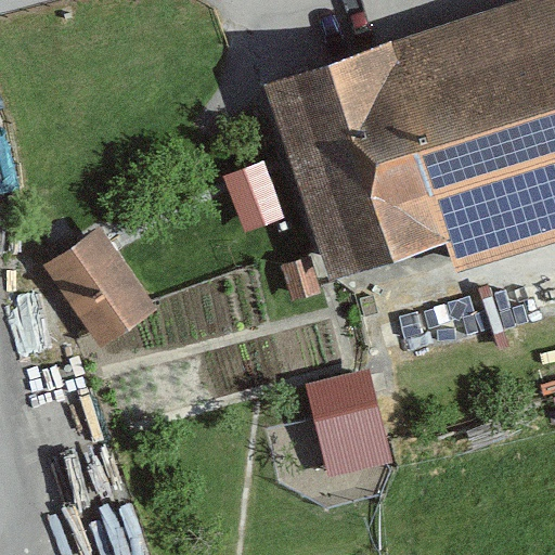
[(554,0),(512,0),(253,79),(317,286),(451,245),(461,279),(554,249),(554,0)]
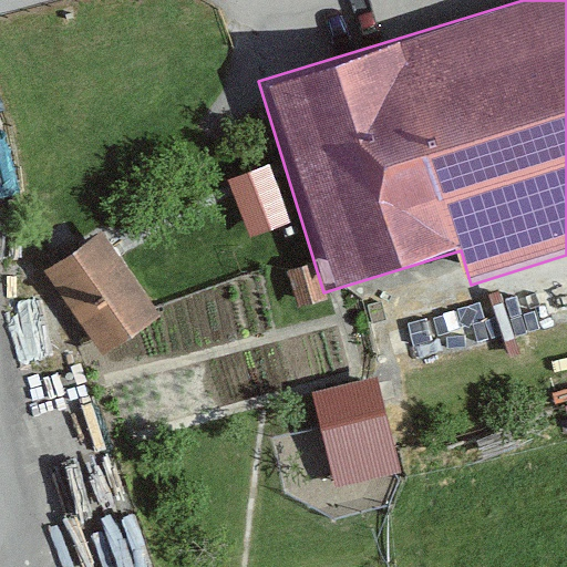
[(271,164),(228,181),(249,236),(292,219),(271,164)]
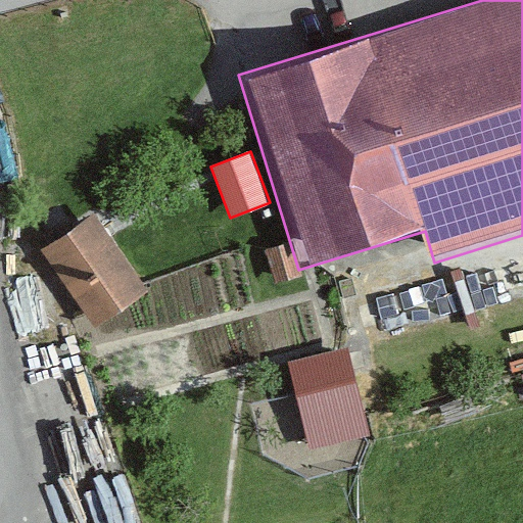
[(92,218),(43,253),(94,322),(142,286),(92,218)]
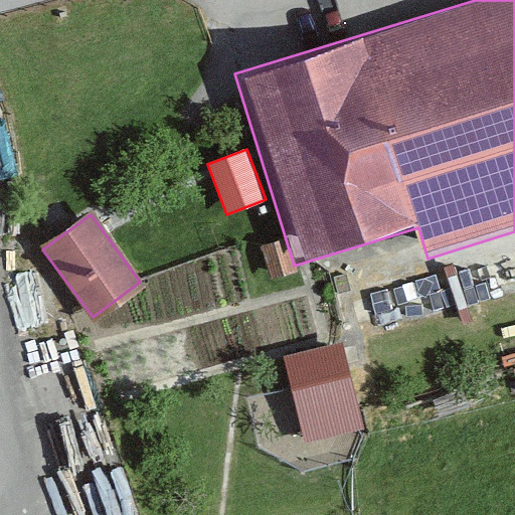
[(283,238),(260,246),(271,279),(294,271),(283,238)]
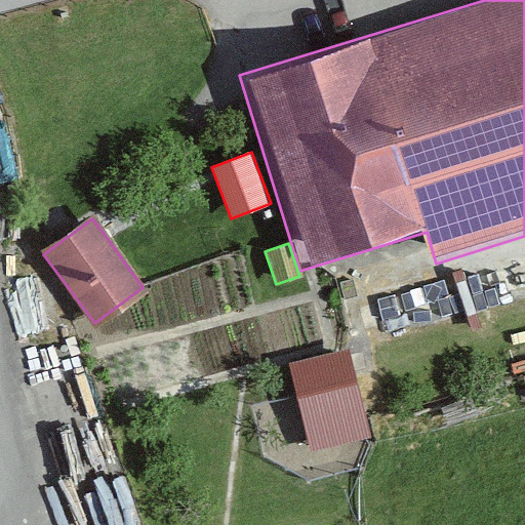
[(350,352),(290,365),(311,451),(370,437),(350,352)]
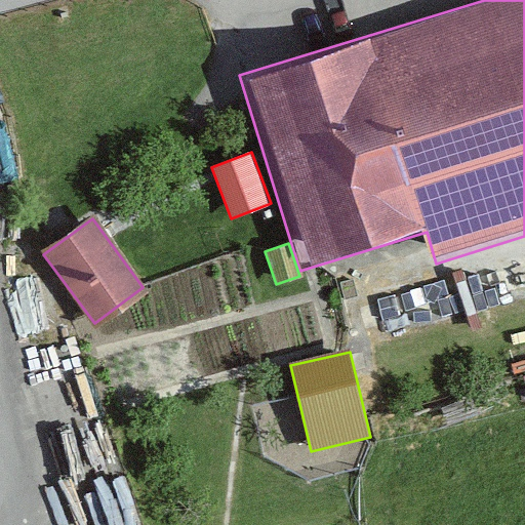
All buildings are outlined.
